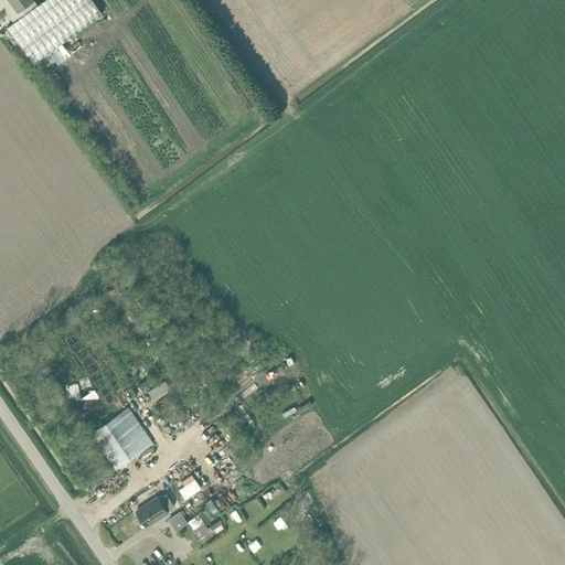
[(34,0),(33,0),(0,0),(0,10),(7,20),(34,0)]
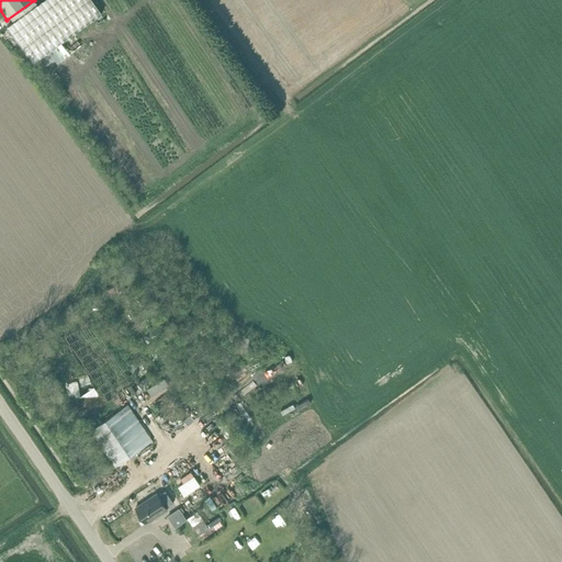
[(92,0),(43,0),(8,26),(33,63),(102,12),(92,0)]
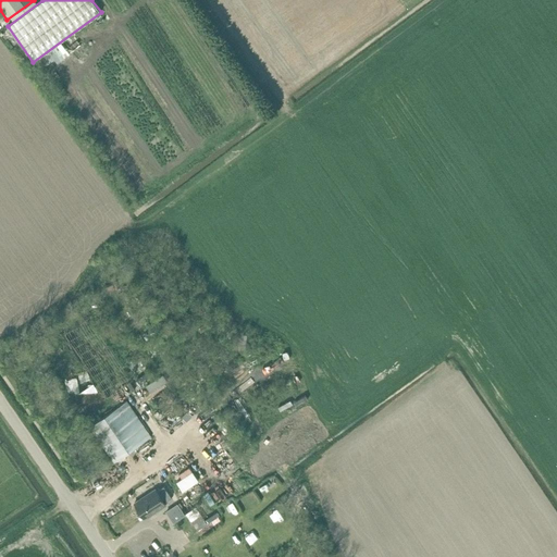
[(126,400),(89,426),(114,461),(151,436),(126,400)]
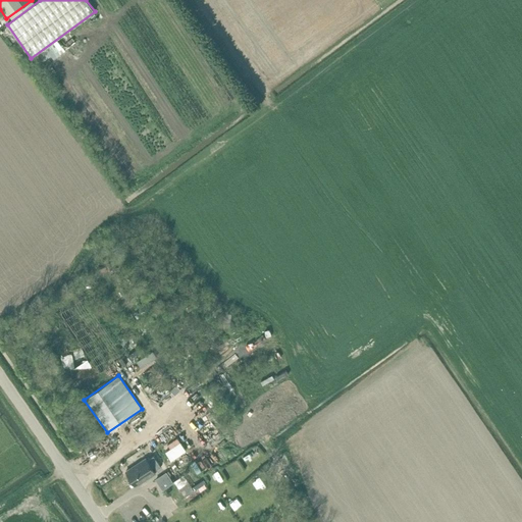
[(146,458),(126,471),(136,486),(155,473),(153,470),(159,466),(160,467),(161,467),(154,456),(147,460),(146,458)]
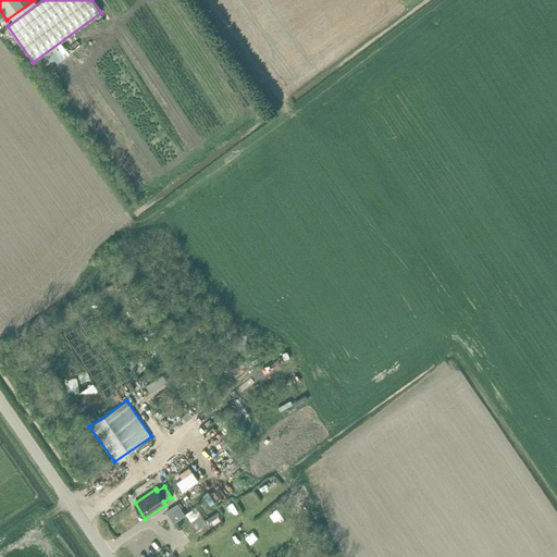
[(177,504),(166,511),(174,522),(185,515),(177,504)]
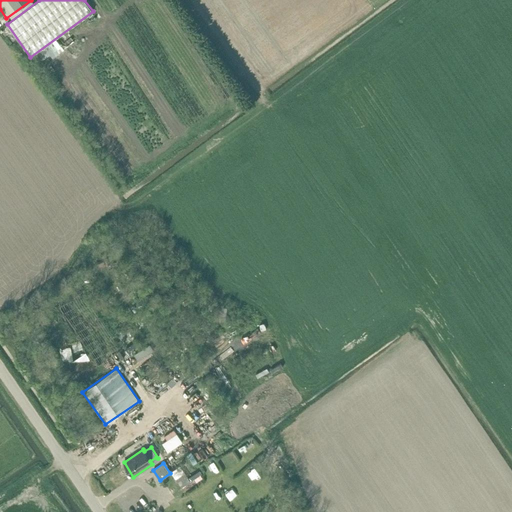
[(180,466),(171,472),(182,487),(190,481),(180,466)]
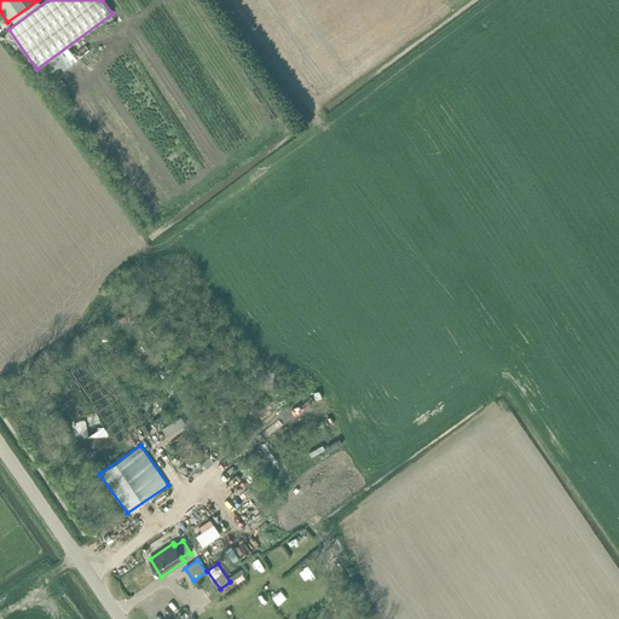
All buildings are outlined.
